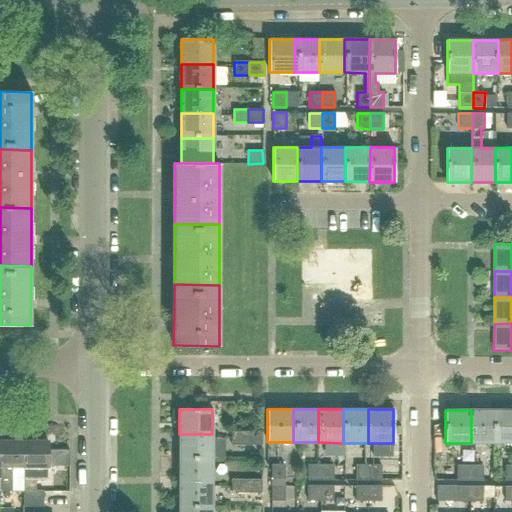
[(471,443),(496,443),(496,410),(471,410),(471,443)]
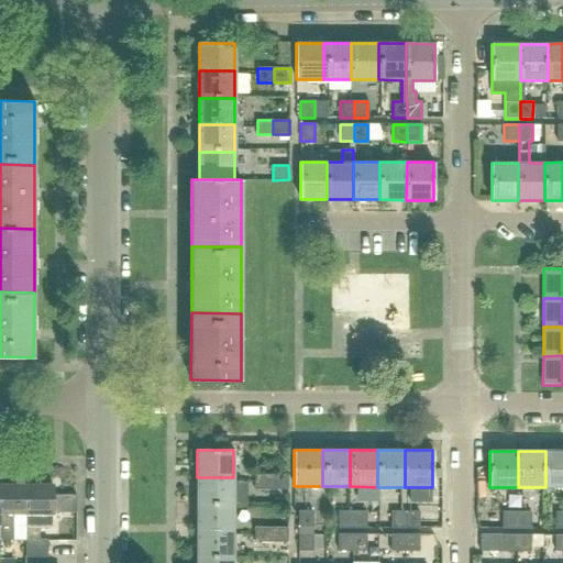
[(545,487),(562,487),(562,451),(545,451),(545,487)]
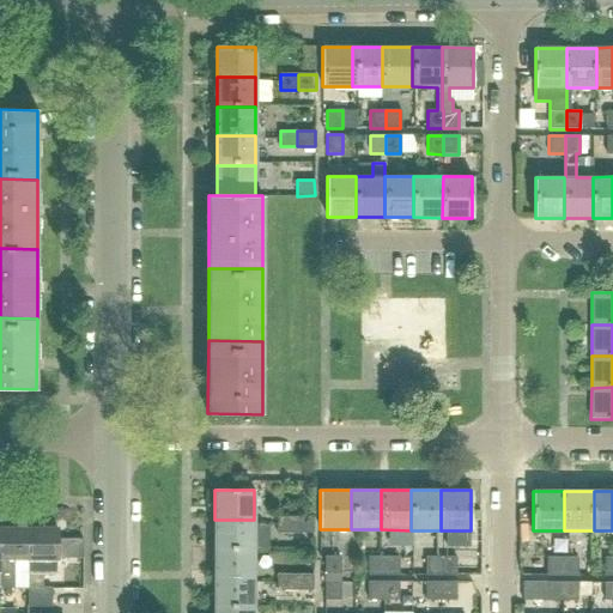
[(278,533),(296,533),(296,517),(278,517),(278,533)]
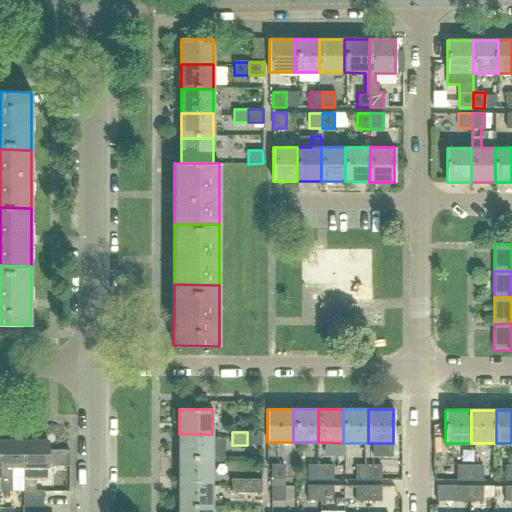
[(262,432),(247,432),(247,445),(261,445),(262,432)]
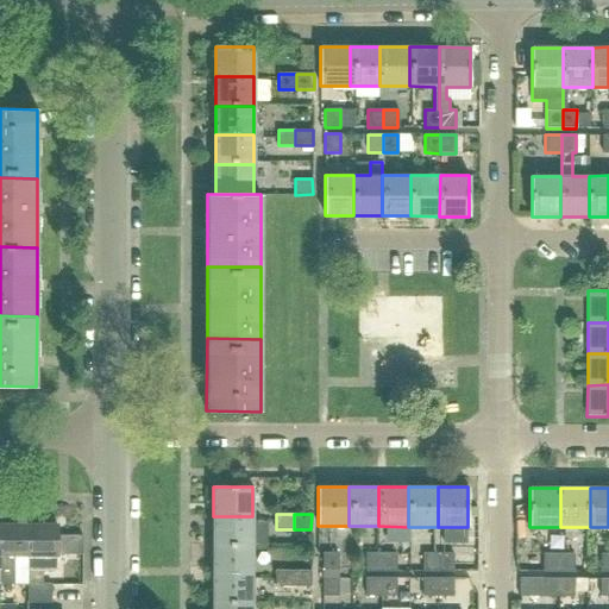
[(213,546),(252,546),(252,516),(213,516),(213,546)]
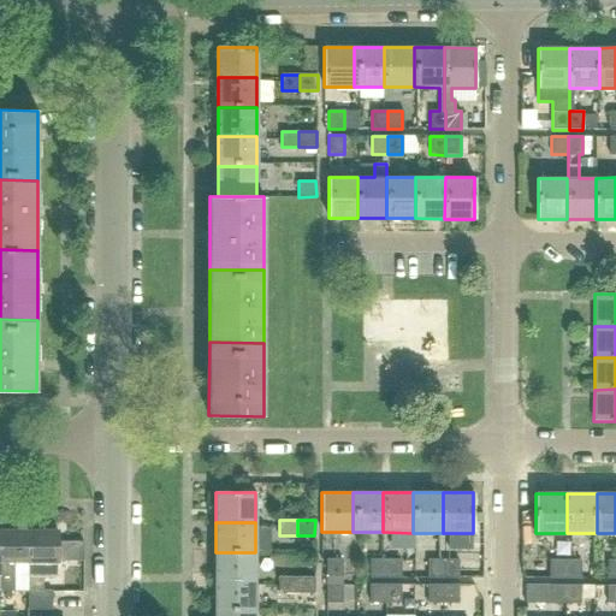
[(29,529),(0,529),(0,562),(0,575),(15,575),(15,562),(29,562),(29,529)]
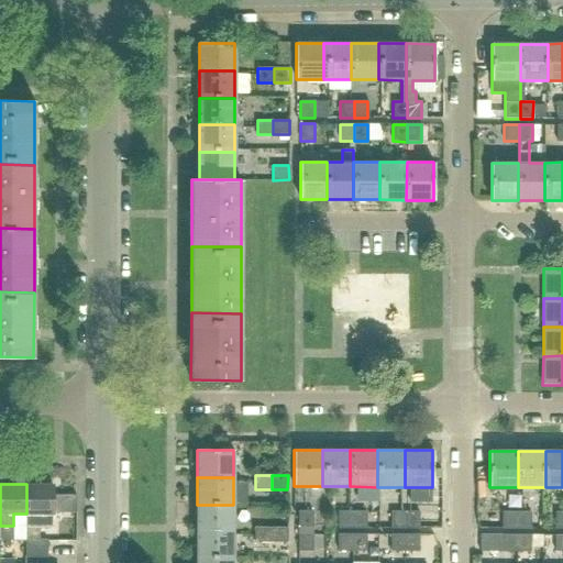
[(26,514),(26,526),(26,556),(48,556),(48,539),(40,539),(40,514),(53,514),(53,484),(26,484),(26,514)]
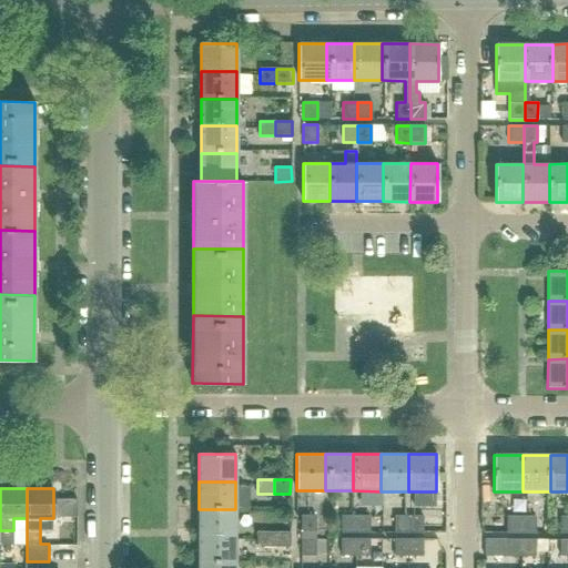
[(235,537),(235,509),(199,509),(199,537),(235,537)]
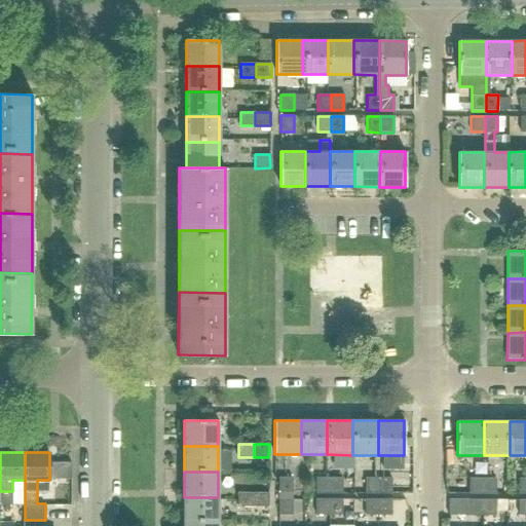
[(468,493),(482,493),(482,477),(468,477),(468,493)]
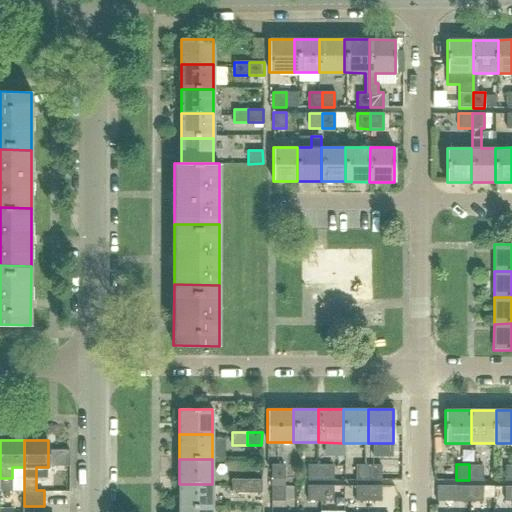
[(482,464),(469,464),(469,480),(482,480),(482,464)]
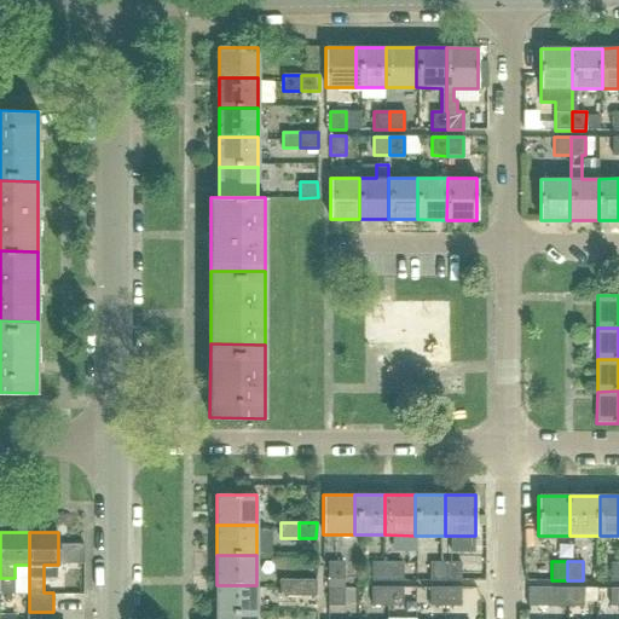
[(329,562),(328,580),(345,580),(345,562),(329,562)]
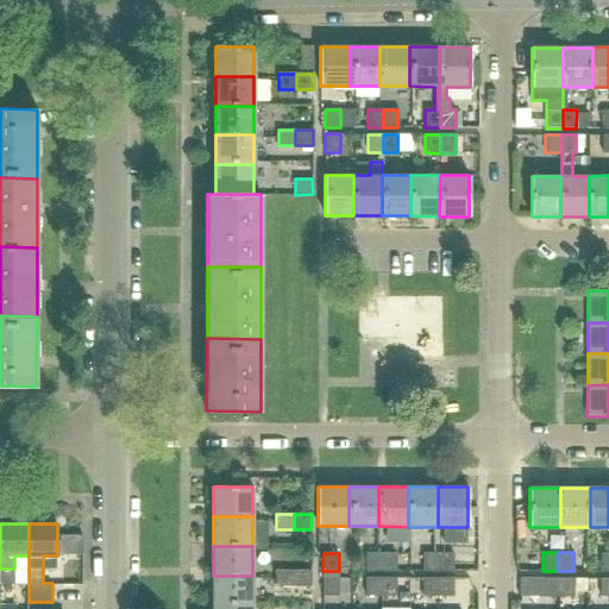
[(381,571),(381,553),(366,553),(365,571),(381,571)]
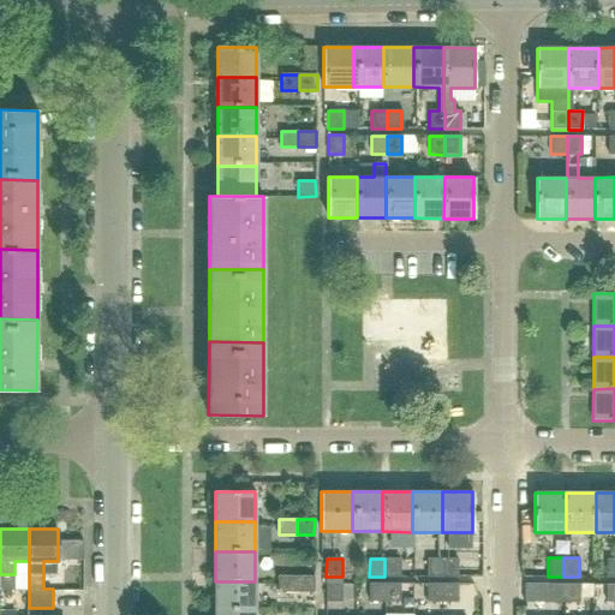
[(400,559),(384,559),(384,577),(400,577),(400,559)]
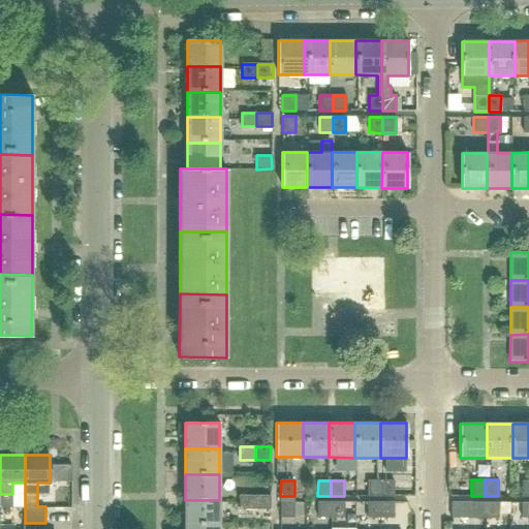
[(368,496),(380,496),(381,480),(368,480),(368,496)]
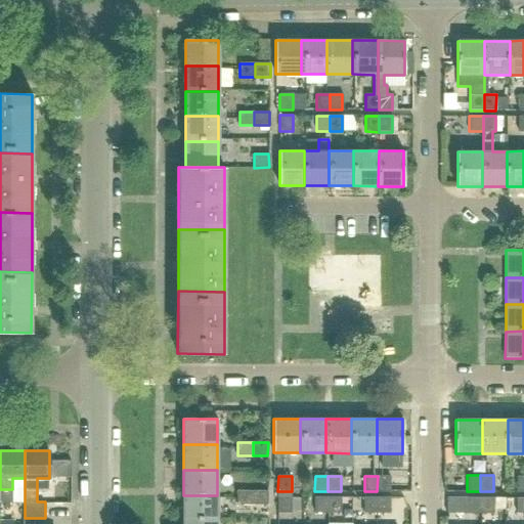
[(390,476),(378,476),(377,491),(390,491),(390,476)]
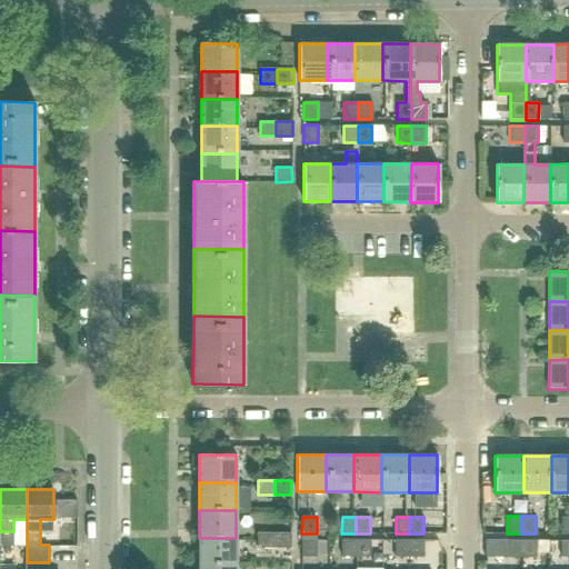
[(13,531),(0,531),(0,562),(0,566),(7,566),(7,546),(15,546),(13,531)]
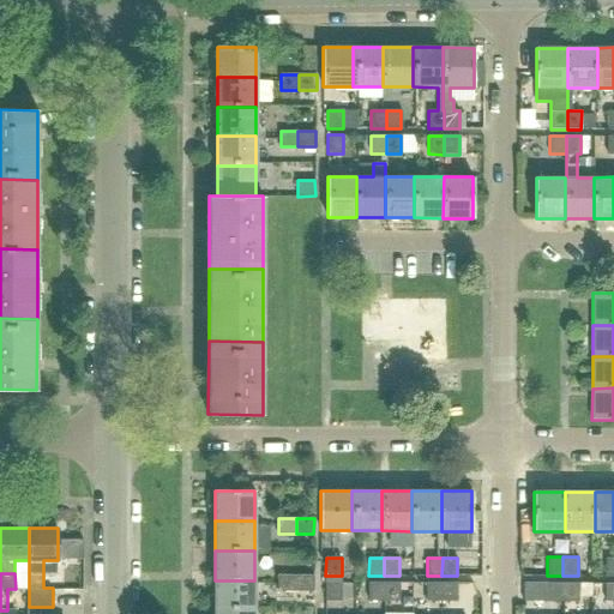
[(277,591),(295,591),(295,576),(277,576),(277,591)]
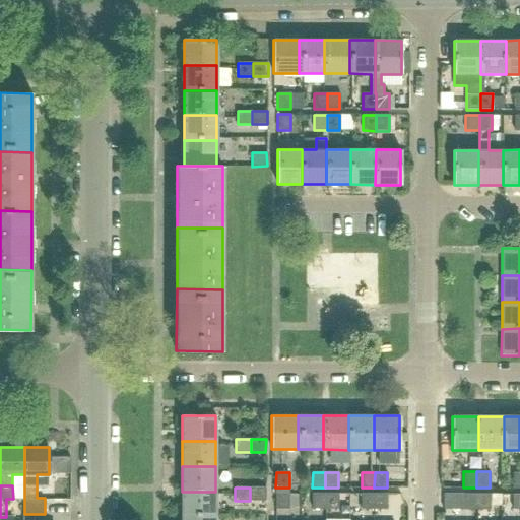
[(265,488),(250,488),(250,501),(265,501),(265,488)]
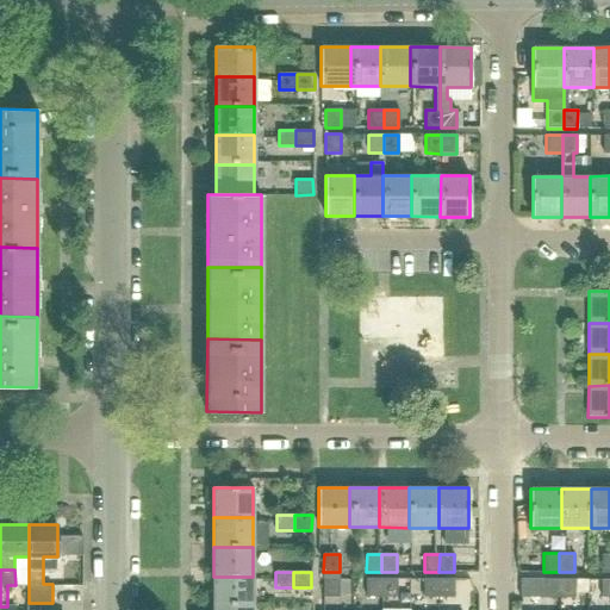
[(213,605),(253,605),(253,577),(213,577),(213,605)]
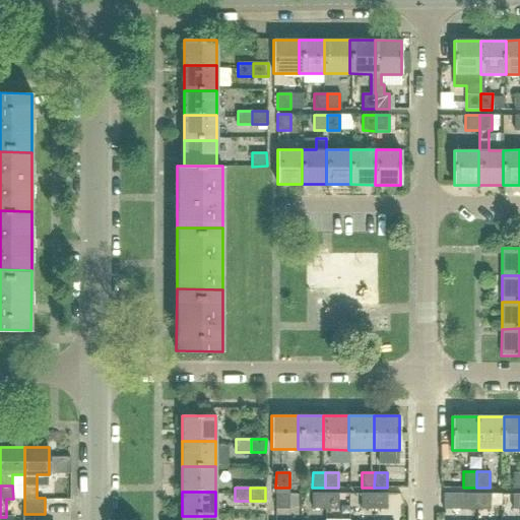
[(476,509),(476,493),(463,493),(463,509),(476,509)]
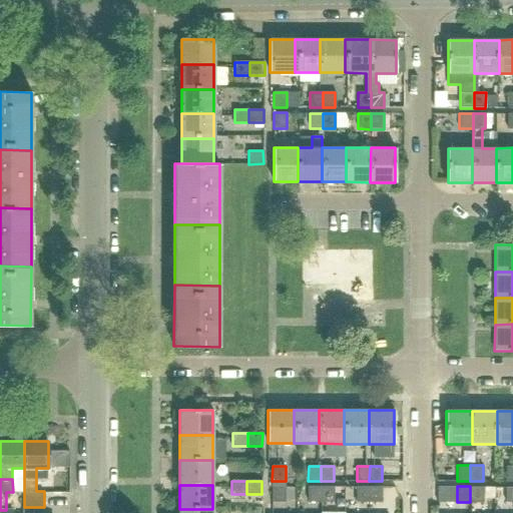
[(483,486),(470,486),(470,502),(483,501),(483,486)]
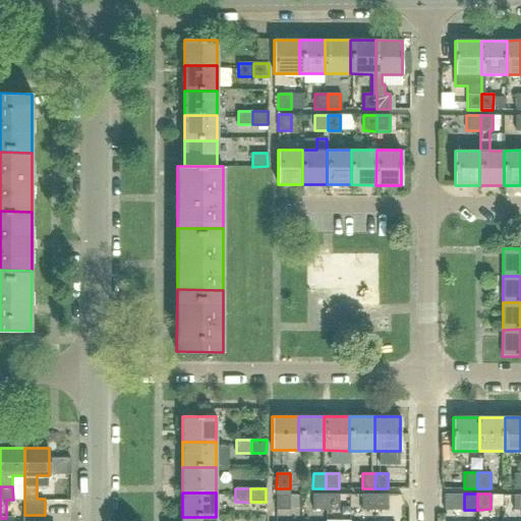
[(276,509),(290,510),(299,510),(300,495),(276,495),(276,509)]
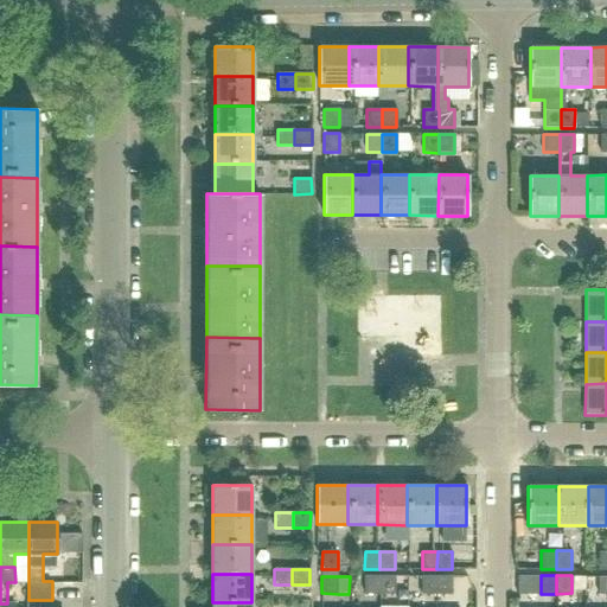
[(379,594),(379,576),(364,576),(364,594),(379,594)]
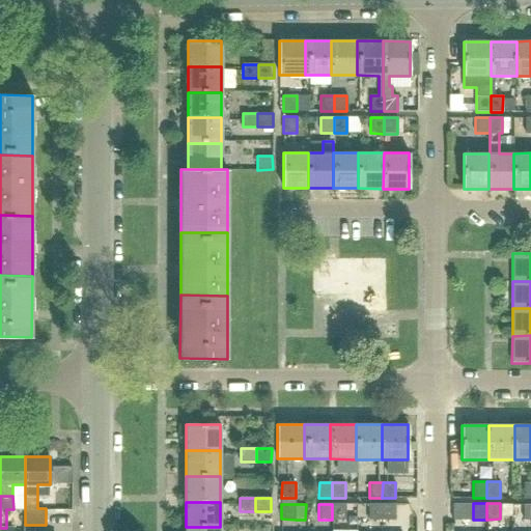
[(345,504),(332,504),(332,520),(345,520),(345,504)]
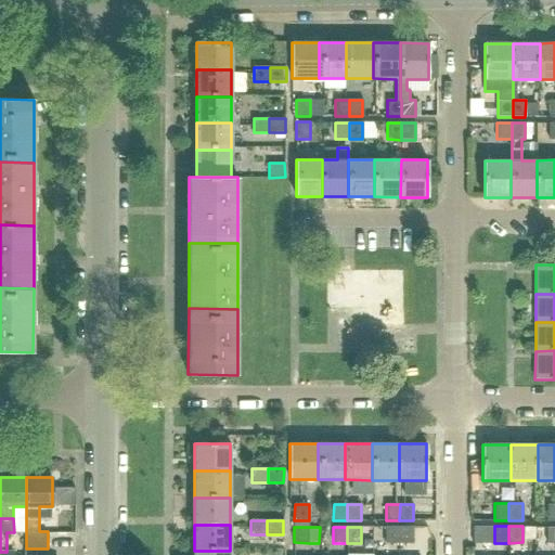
[(386,543),(399,543),(399,527),(386,527),(386,543)]
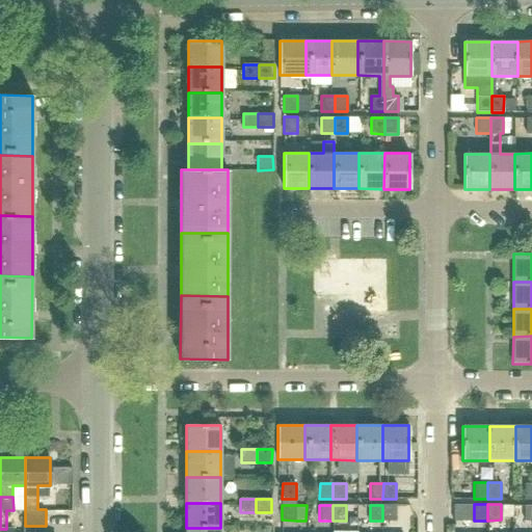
[(396,505),(382,505),(382,521),(396,521),(396,505)]
